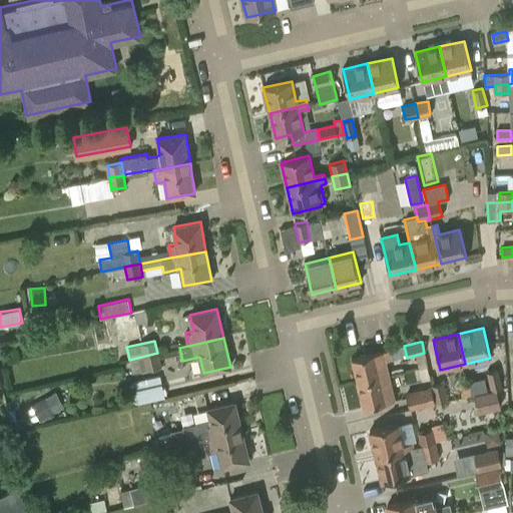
[(358,383),(388,376),(383,352),(361,357),(353,359),(358,381),(358,383)]
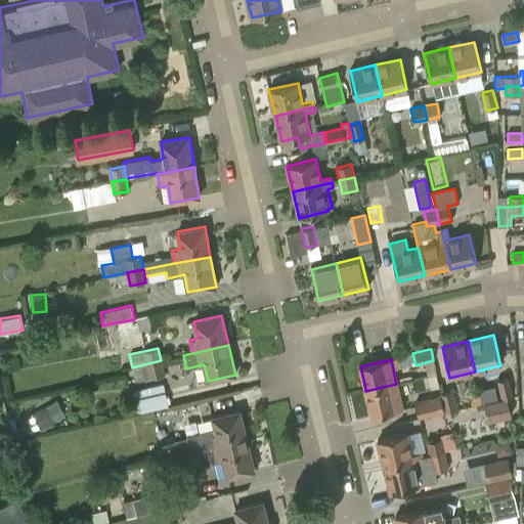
[(161,360),(132,367),(135,380),(144,378),(164,374),(161,360)]
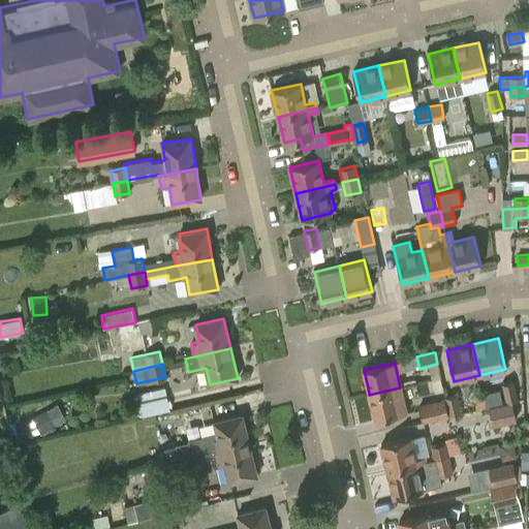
[(517,400),(517,398),(512,382),(502,384),(505,402),(517,400)]
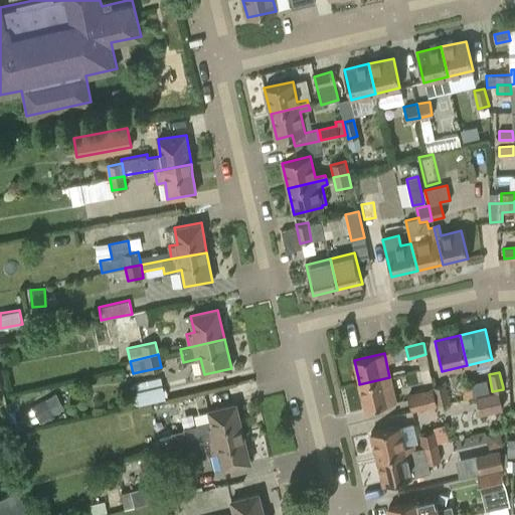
[(161,377),(133,382),(137,402),(166,397),(165,395),(168,394),(168,390),(167,387),(163,388),(161,377)]
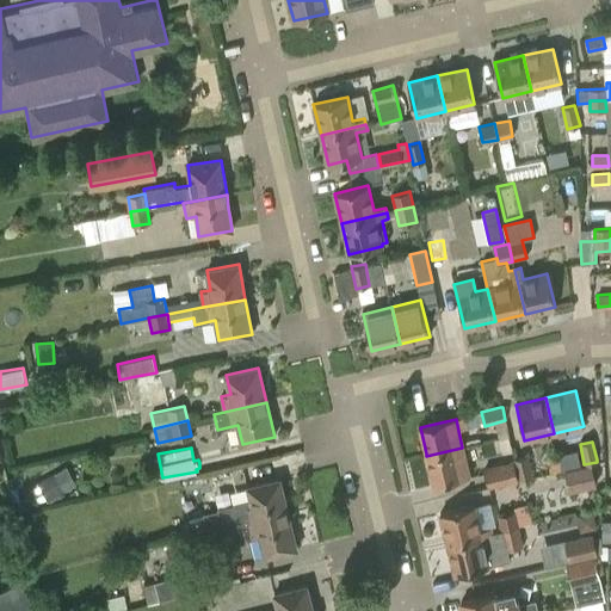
[(469,476),(462,448),(426,456),(433,486),(469,477),(469,476)]
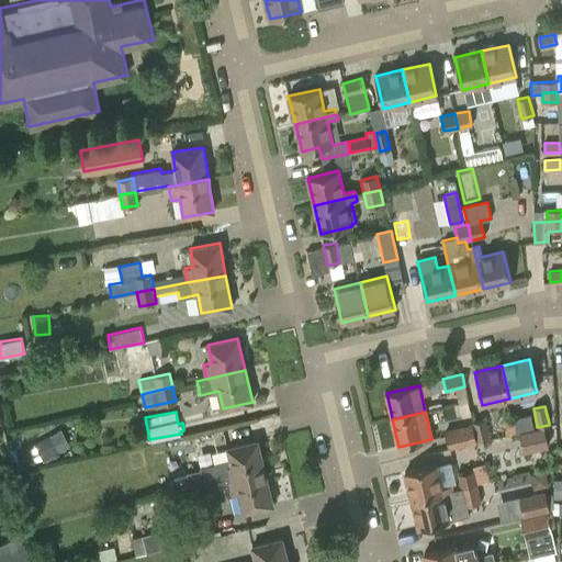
[(485,419),(472,423),(472,424),(476,441),(490,438),(485,419)]
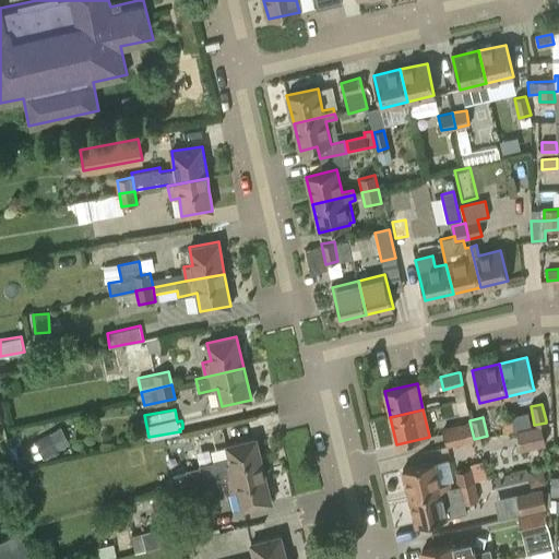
[(470,421),(442,428),(447,445),(474,439),(470,421)]
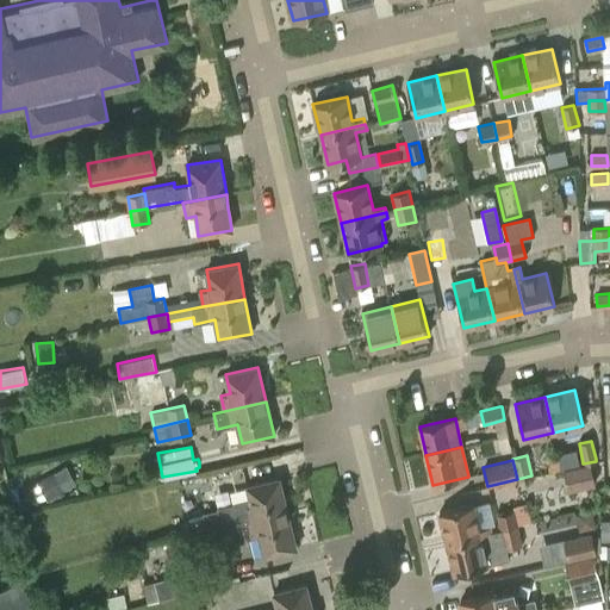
[(590,464),(564,470),(568,492),(596,486),(590,464)]
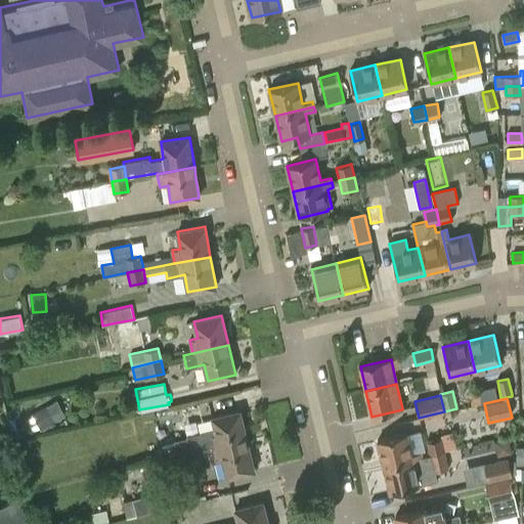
[(53,402),(33,415),(41,429),(61,418),(58,410),(57,408),(53,402)]
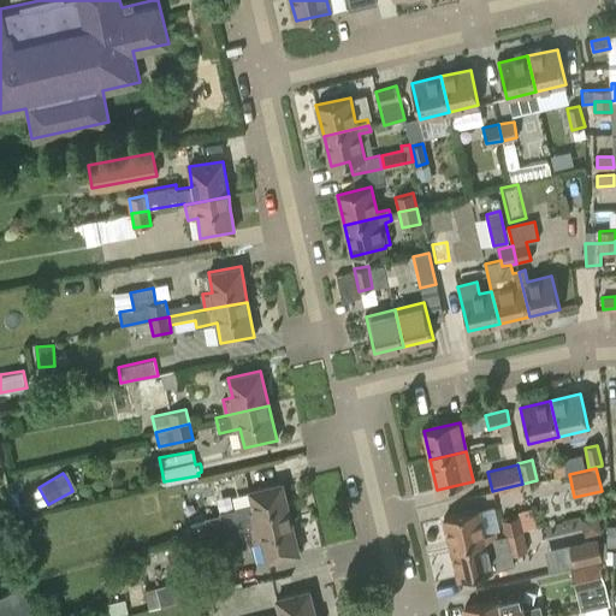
[(248,528),(248,527),(290,517),(282,483),(249,491),(253,504),(237,508),(234,509),(220,513),(225,534),(248,528)]
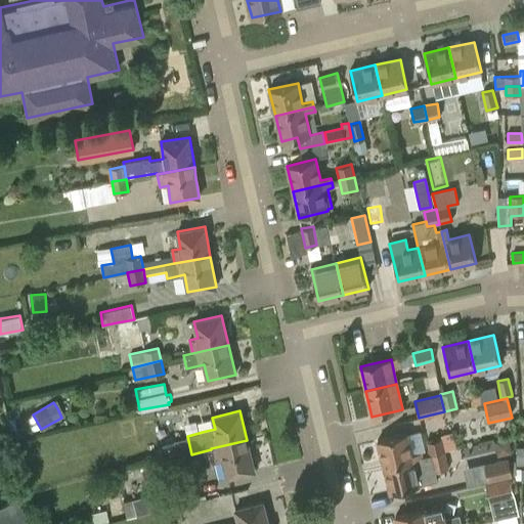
[(384,468),(424,459),(422,452),(411,454),(406,433),(377,440),(384,468)]
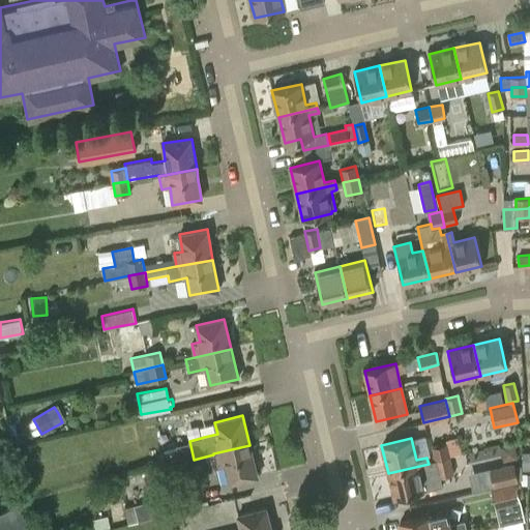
[(431,447),(435,463),(449,460),(449,457),(446,444),(431,447)]
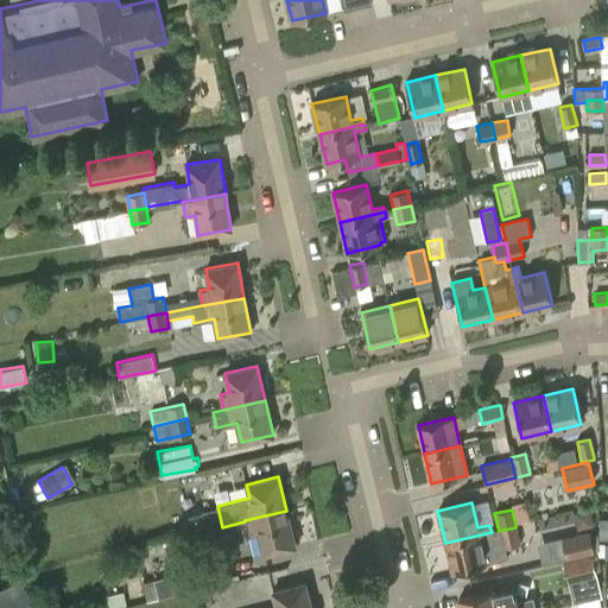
[(286,511),(245,520),(245,521),(248,537),(259,534),(264,553),(295,546),(286,511)]
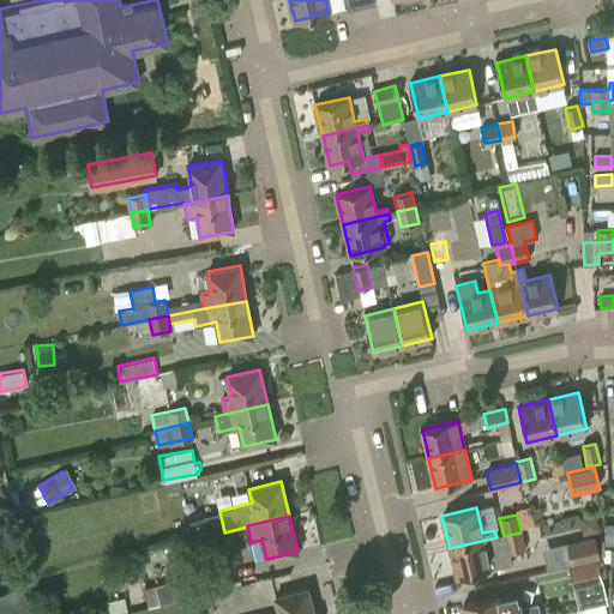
[(190,524),(193,540),(209,536),(205,521),(190,524)]
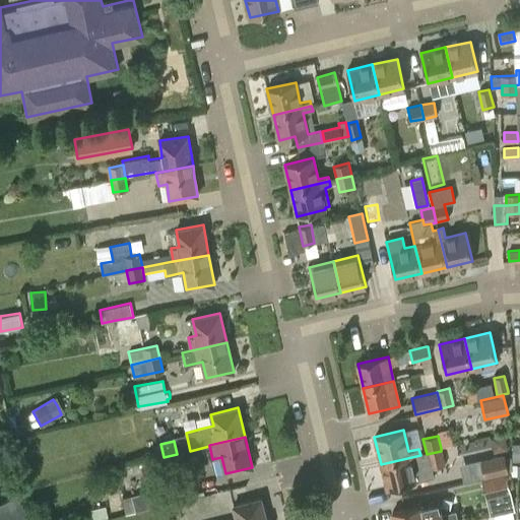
[(444,465),(441,451),(427,454),(420,455),(381,464),(387,489),(399,485),(434,477),(432,468),(444,465)]
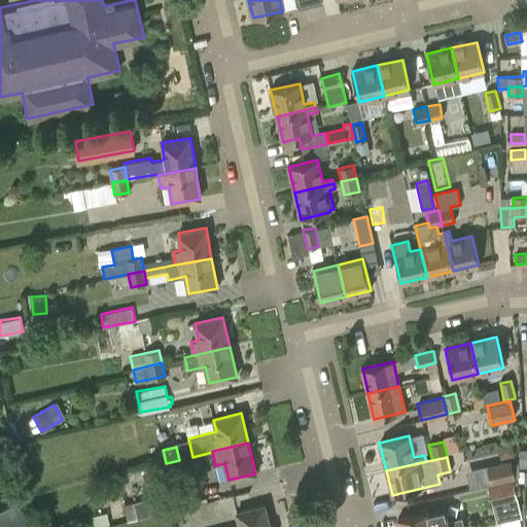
[(179,460),(166,463),(169,476),(182,472),(179,460)]
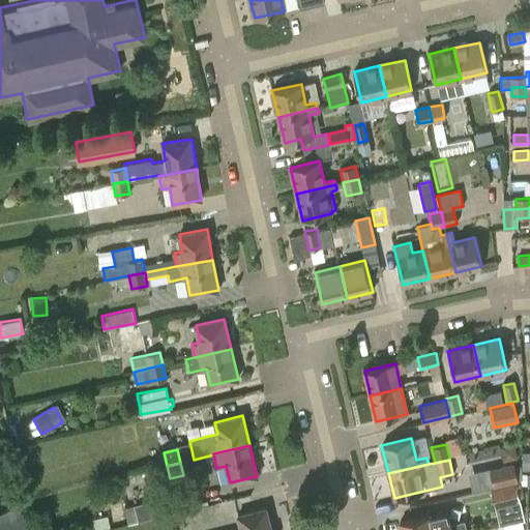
[(513,463),(489,469),(494,487),(518,480),(513,463)]
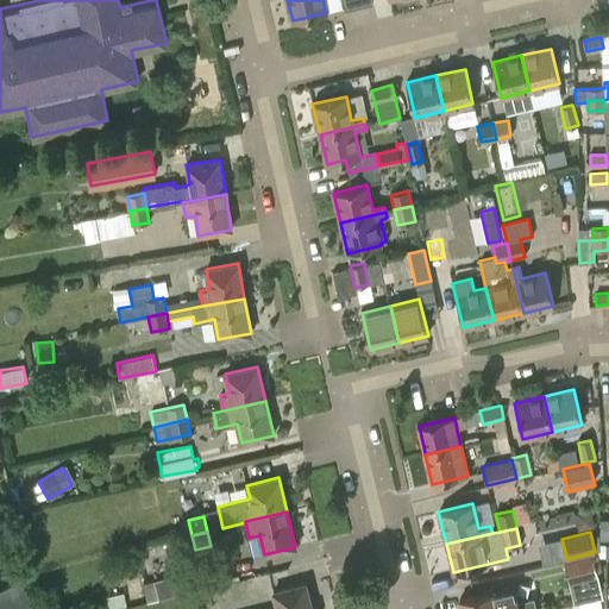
[(567,571),(570,582),(597,576),(595,569),(601,567),(597,553),(565,562),(566,566),(567,571)]
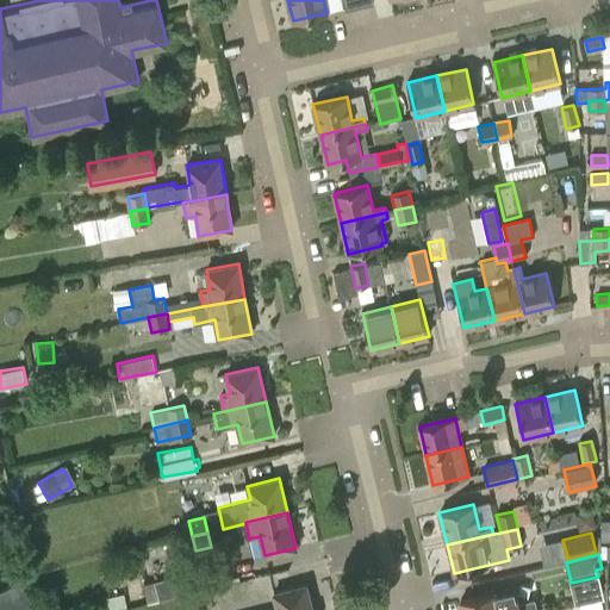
[(142,583),(147,602),(207,587),(213,585),(209,566),(142,583)]
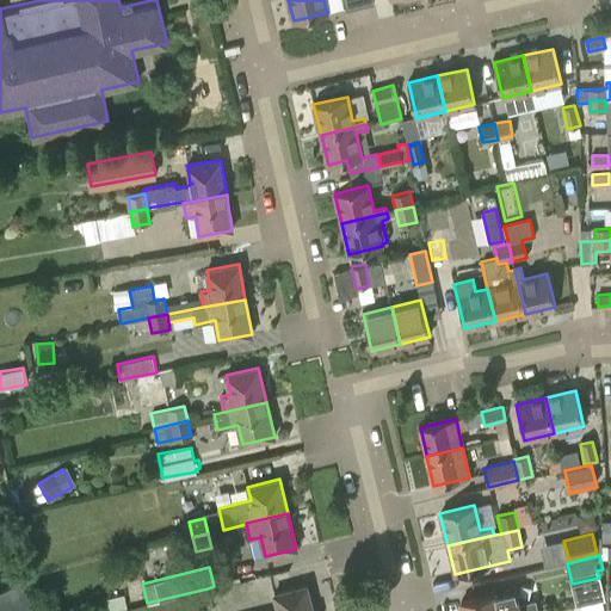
[(0,610),(36,610),(20,582),(17,585),(0,592),(0,610)]
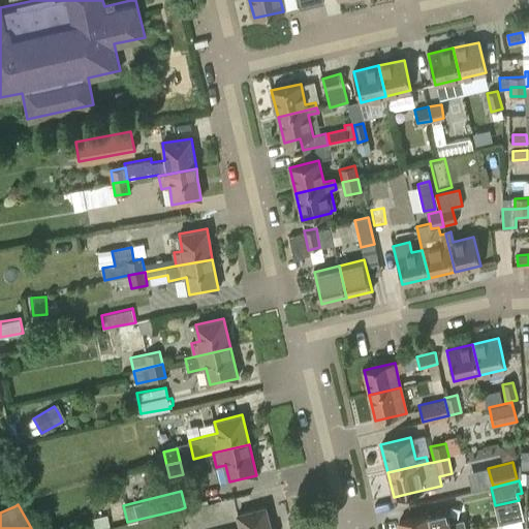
[(270,528),(265,507),(238,515),(241,528),(236,528),(234,528),(270,528)]
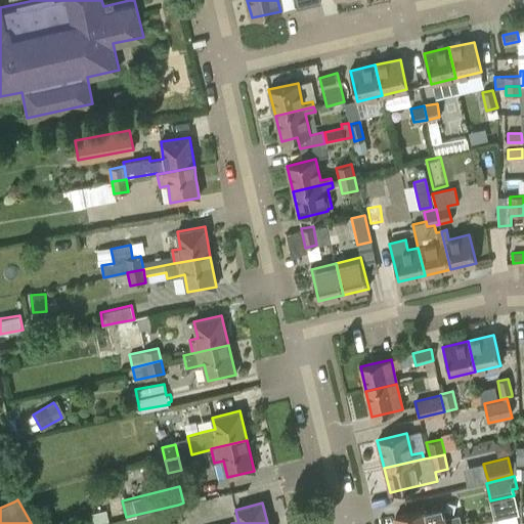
[(441,506),(425,510),(424,509),(407,513),(395,516),(396,523),(445,523),(445,519),(441,506)]
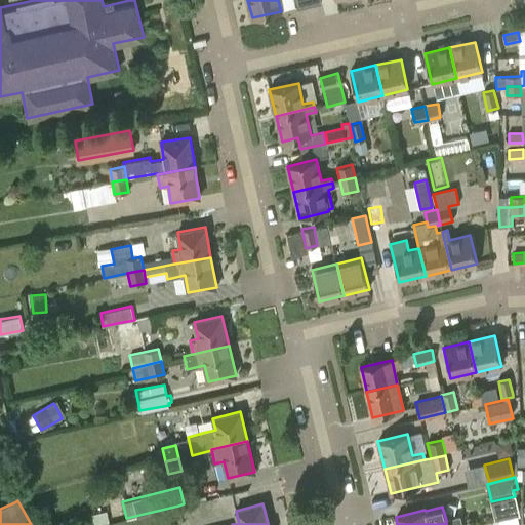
[(107,510),(91,513),(93,524),(94,524),(109,522),(107,510)]
